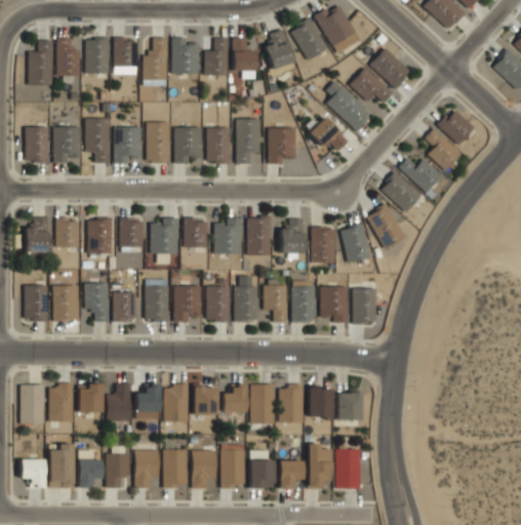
[(449,29),(465,13),(451,0),(428,0),(424,4),(449,29)]
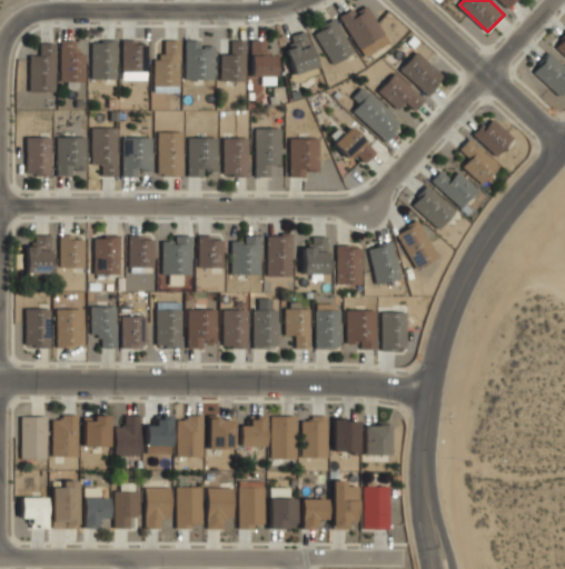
[(499,0),(508,9),(516,0),(499,0)]
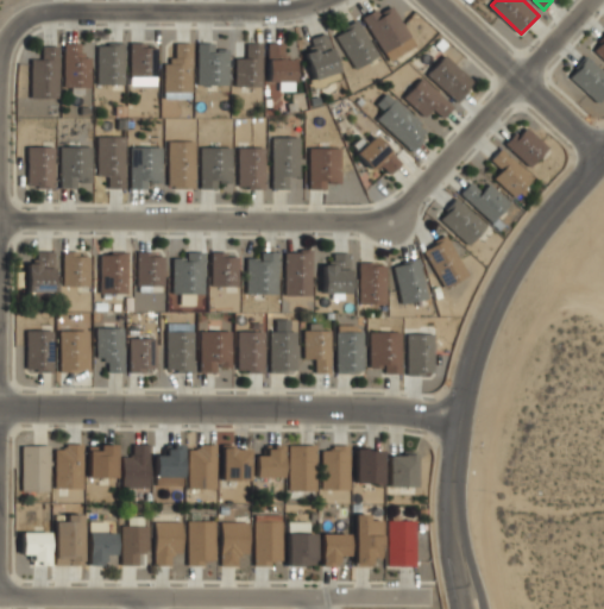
[(366,19),(391,61),(417,44),(391,2),(366,19)]
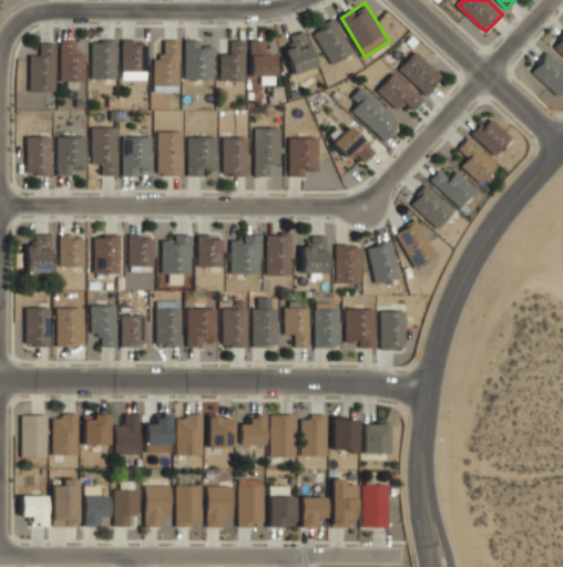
[(354,52),(336,20),(315,31),(333,63),(354,52)]
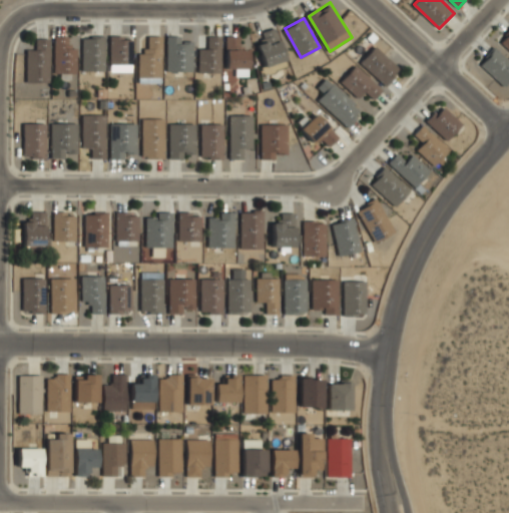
[(261,31),(262,63),(282,62),(282,30),(261,31)]
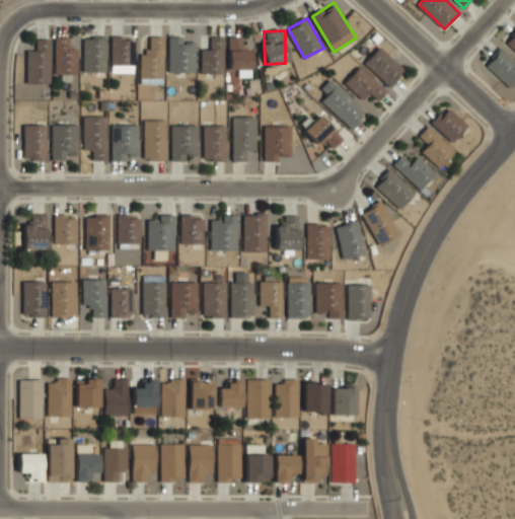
[(56,74),(79,74),(79,46),(70,46),(70,36),(56,36),(56,74)]
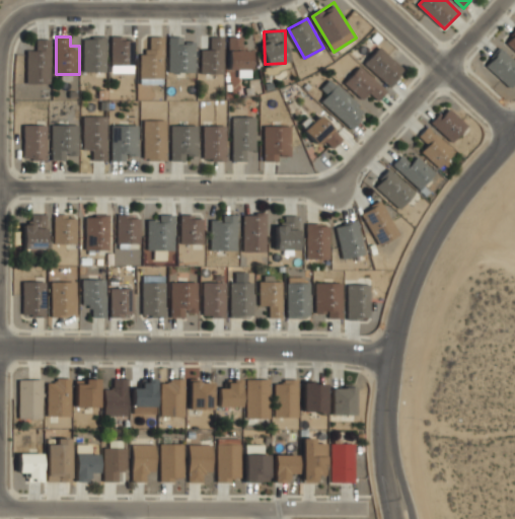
[(106,36),(84,36),(84,72),(106,72),(106,36)]
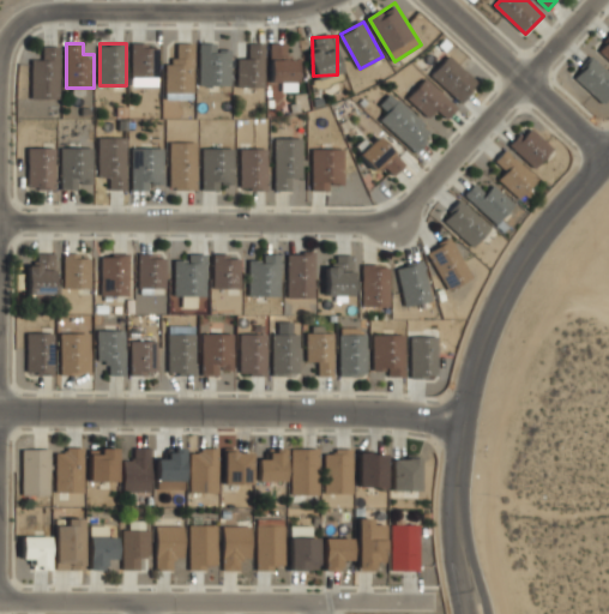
[(133,43),(133,84),(160,84),(160,43),(133,43)]
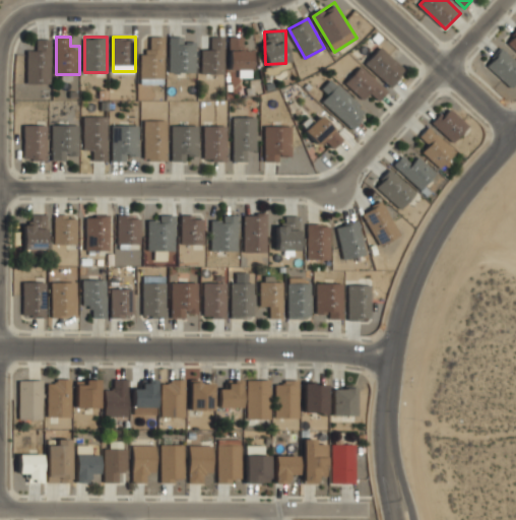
[(142,83),(165,83),(165,37),(151,37),(151,49),(142,49),(142,83)]
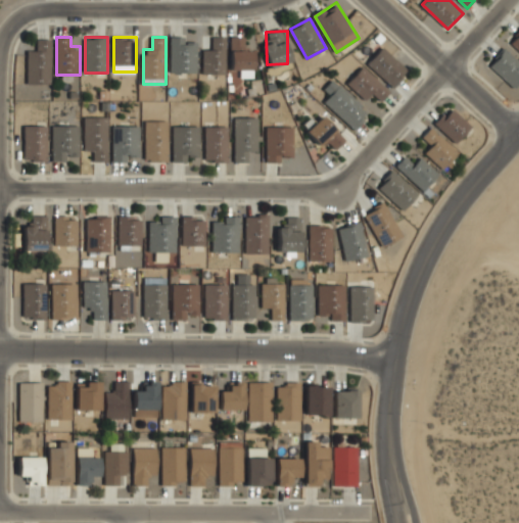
[(172,37),(172,74),(197,74),(197,43),(186,43),(186,37),(172,37)]
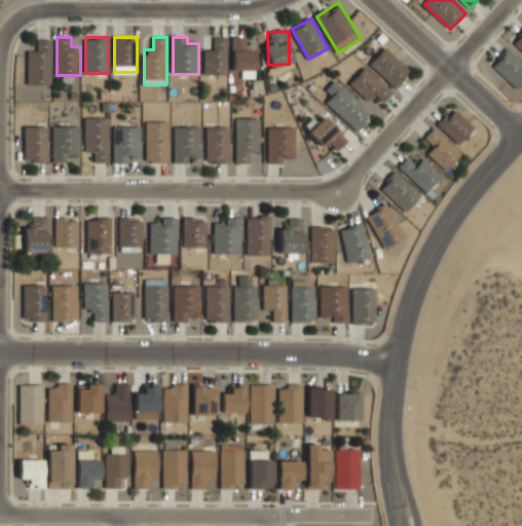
[(204,74),(228,74),(228,37),(214,37),(214,49),(204,49),(204,74)]
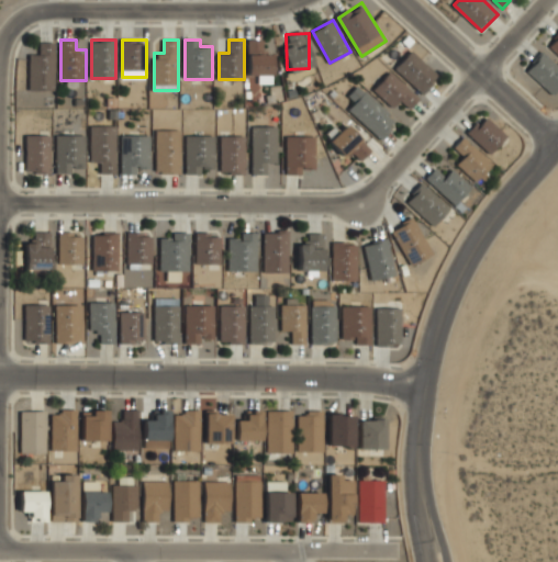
[(274,76),(274,53),(261,53),(261,40),(248,40),(248,76),(274,76)]
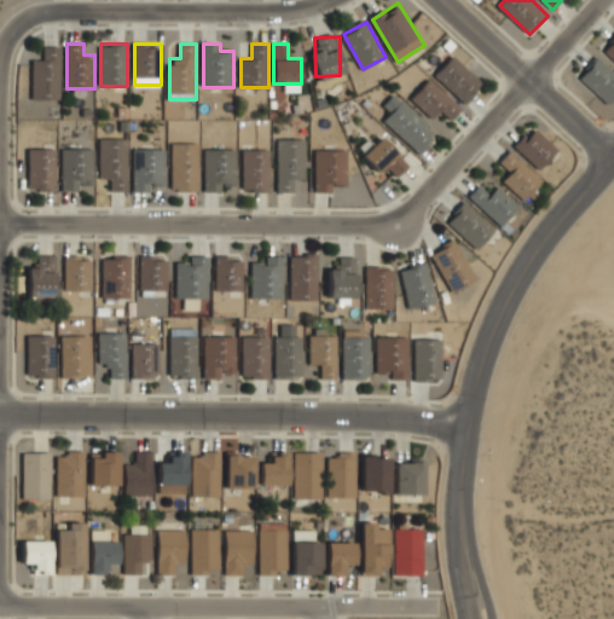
[(34,58),(34,100),(61,100),(61,47),(44,47),(44,58),(34,58)]
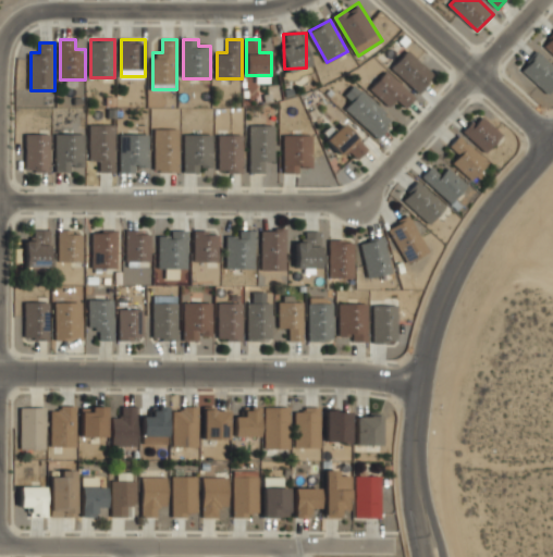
[(409,50),(393,66),(419,93),(435,76),(409,50)]
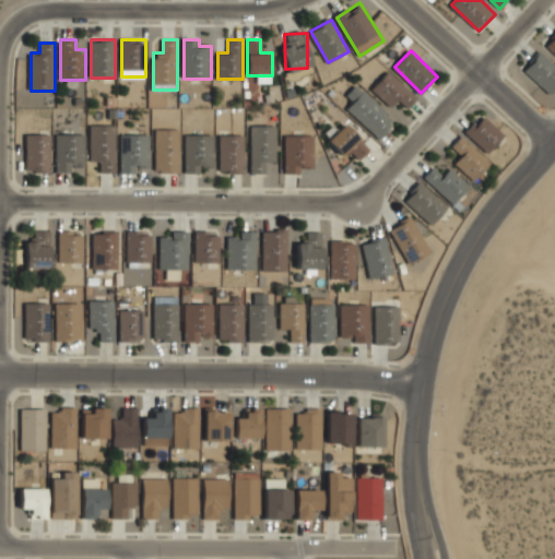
[(526,70),(552,95),(554,92),(554,63),(542,52),(526,70)]
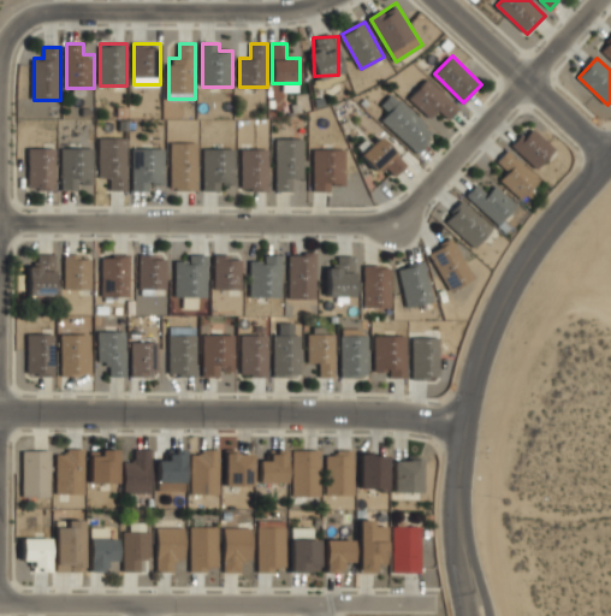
[(439,111),(449,120),(461,108),(429,78),(410,98),(432,118),(439,111)]
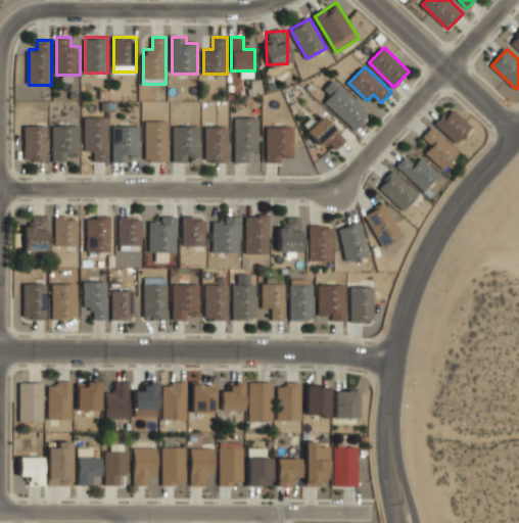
[(326,89),(332,95),(326,101),(356,131),(371,114),(335,79),(326,89)]
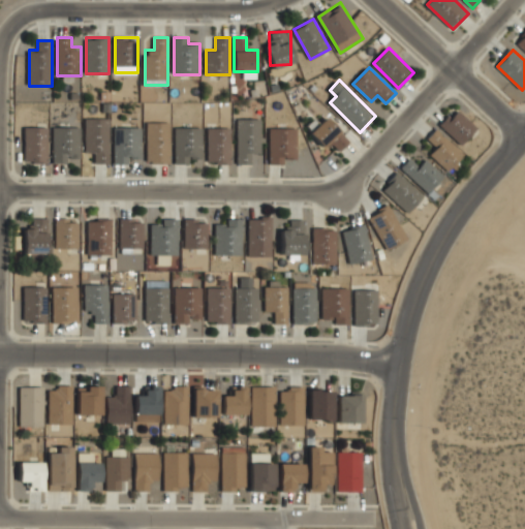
[(441,125),(463,147),(479,130),(458,109),(441,125)]
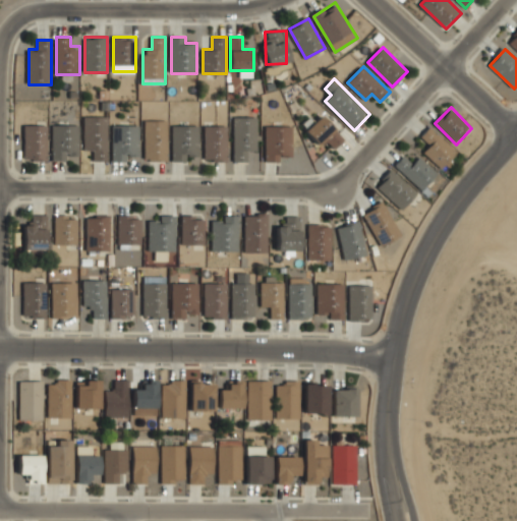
[(345,140),(323,114),(305,129),(321,148),(328,140),(335,149),(345,140)]
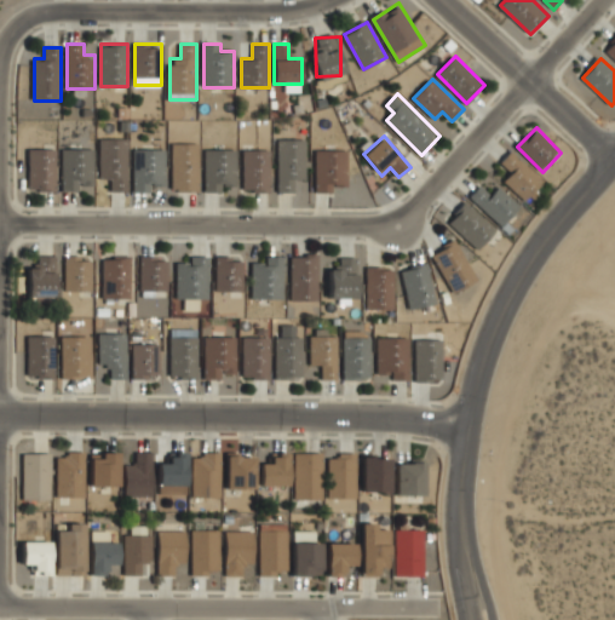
[(101,178),(113,178),(113,191),(128,191),(128,137),(101,137),(101,178)]
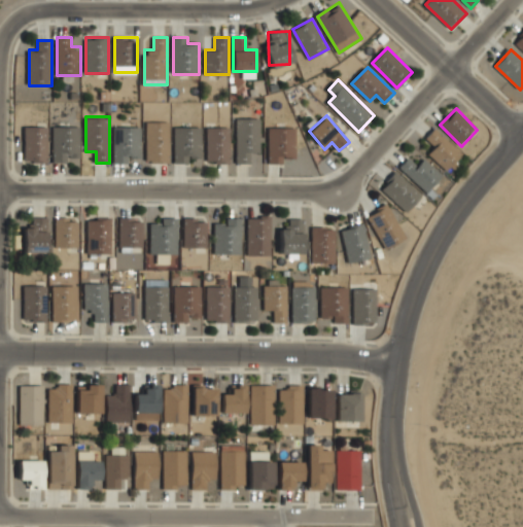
[(259,118),(237,118),(237,163),(250,163),(250,153),(259,153),(259,118)]
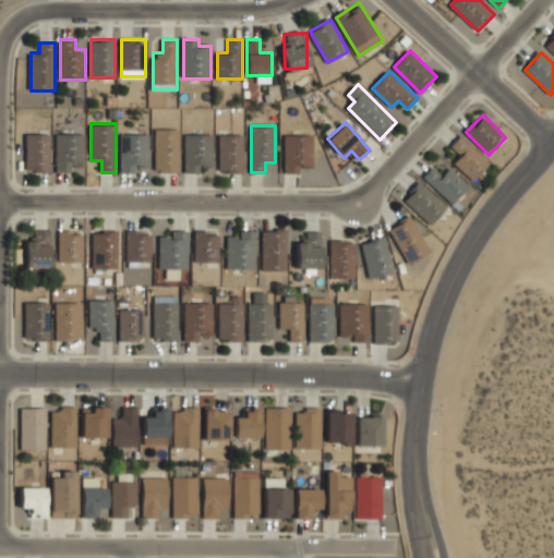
[(180,172),(180,129),(155,129),(155,172),(180,172)]
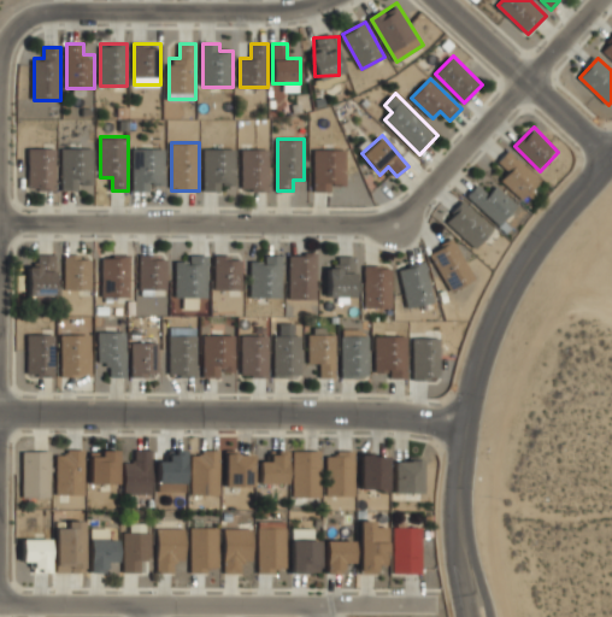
[(165,147),(134,147),(134,191),(165,191),(165,147)]
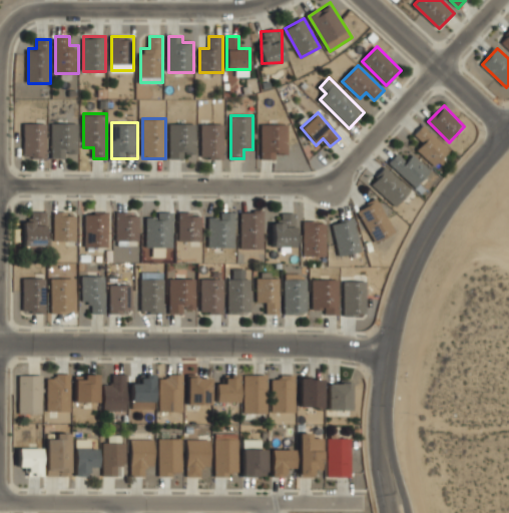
[(24,158),(47,158),(47,123),(24,123),(24,158)]
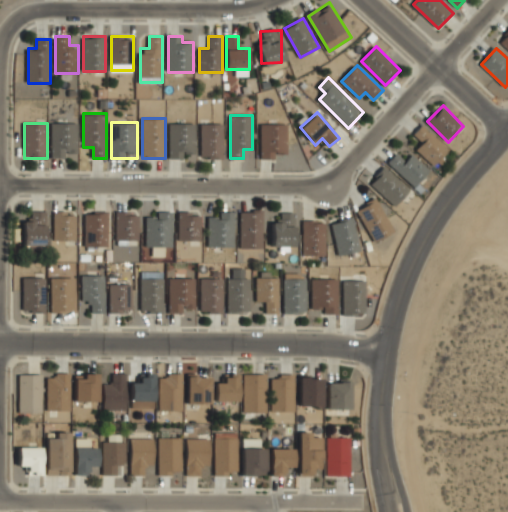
[(52,158),(78,158),(78,123),(52,123),(52,158)]
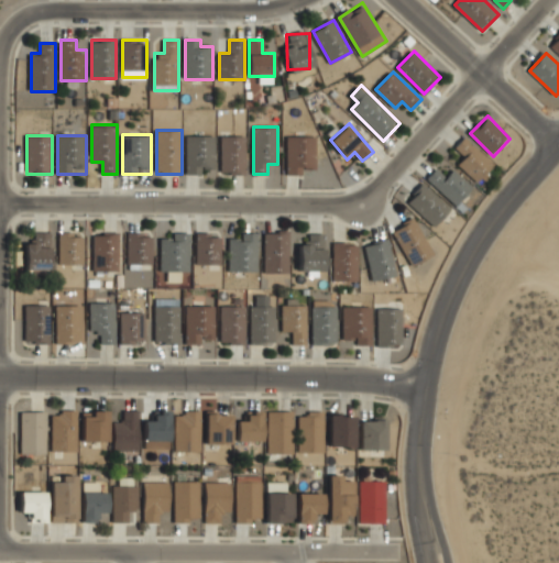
[(216,135),(187,135),(187,174),(216,174),(216,135)]
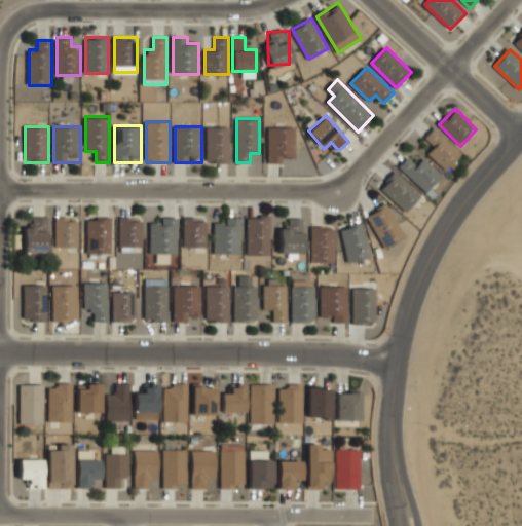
[(268,162),(296,162),(296,126),(268,126),(268,162)]
